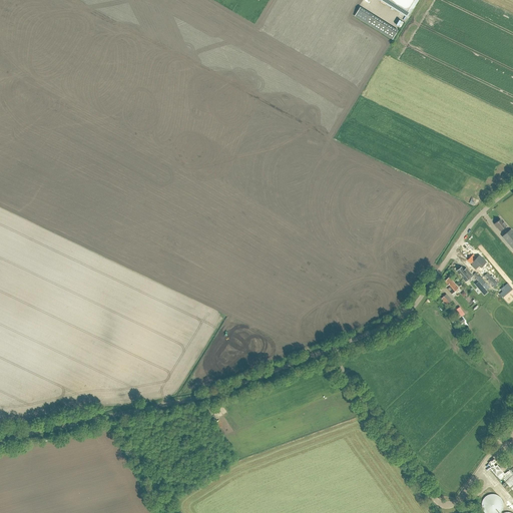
[(379,0),(407,17),(408,17),(418,0),(379,0)]
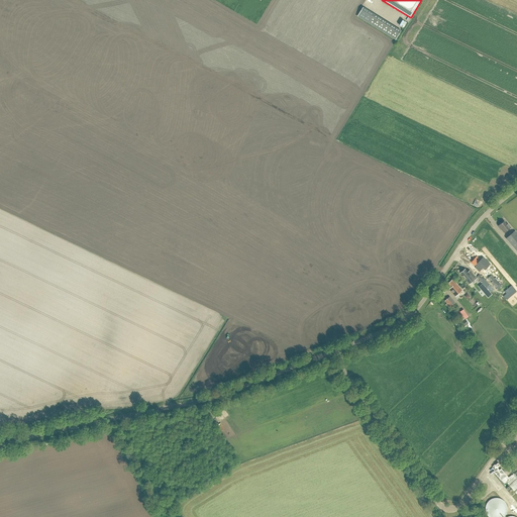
[(357,16),(369,23),(373,25),(378,16),(363,7),(357,16)]
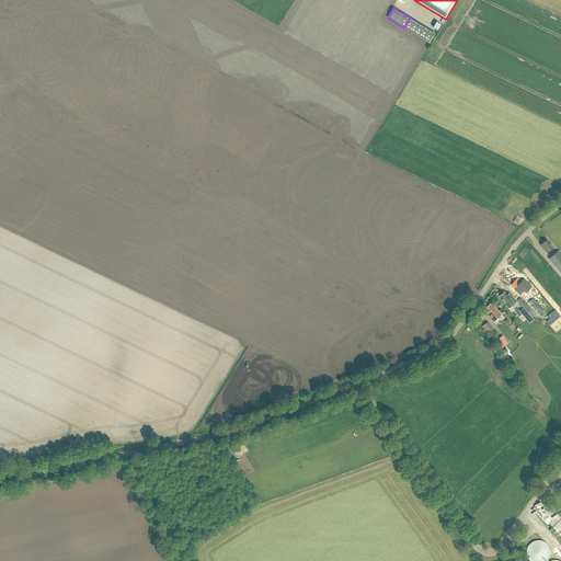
[(540,244),(547,253),(553,247),(550,242),(550,243),(547,240),(540,244)]
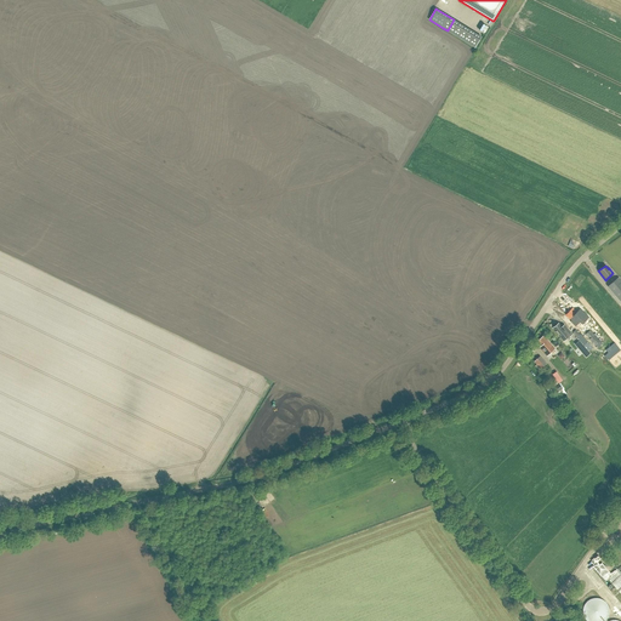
[(603,286),(593,273),(591,274),(598,285),(597,286),(599,290),(603,286)]
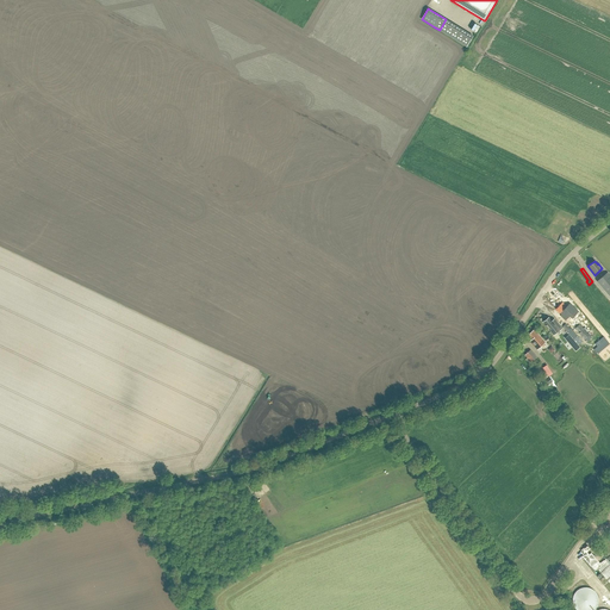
[(609,296),(609,294),(609,275),(608,273),(597,281),(609,296)]
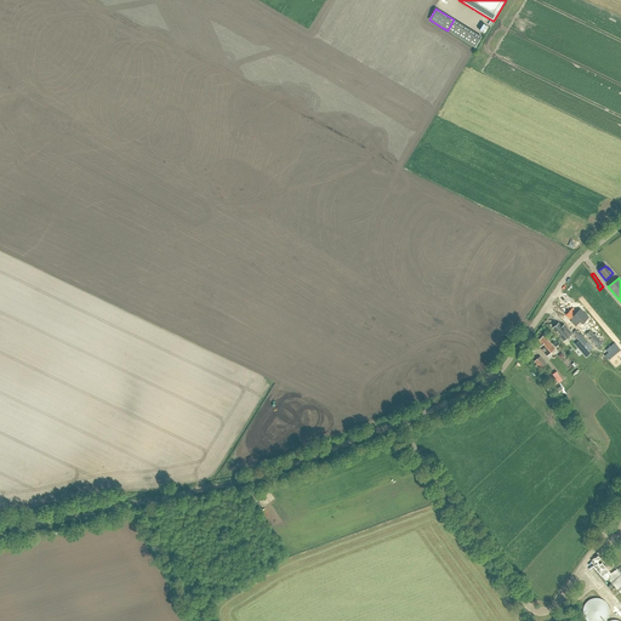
[(611,306),(616,302),(604,286),(599,290),(611,306)]
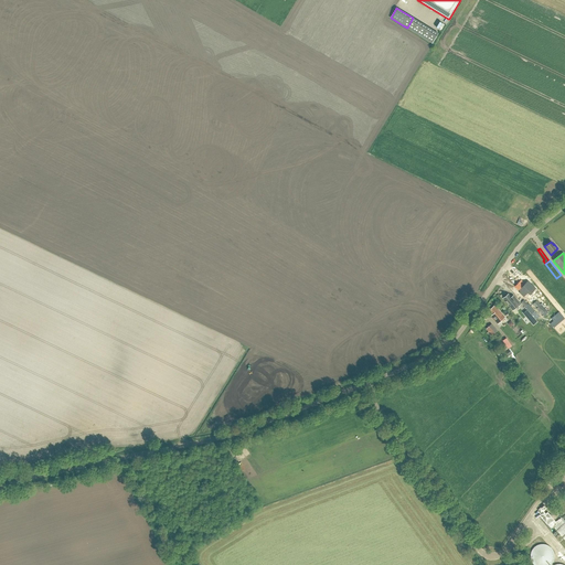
[(521,280),(515,287),(519,290),(520,292),(519,294),(523,297),(529,290),(531,292),(535,288),(528,281),(524,285),(521,280)]
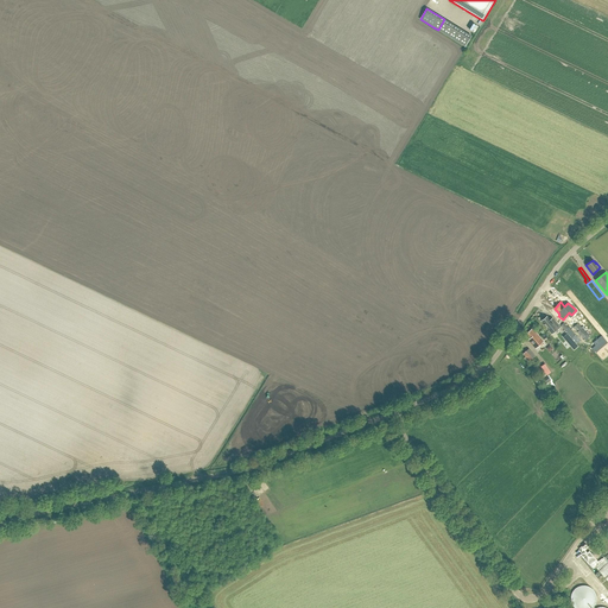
[(546,328),(549,330),(552,334),(559,328),(555,321),(552,318),(550,320),(546,316),(542,321),(544,324),(546,328)]
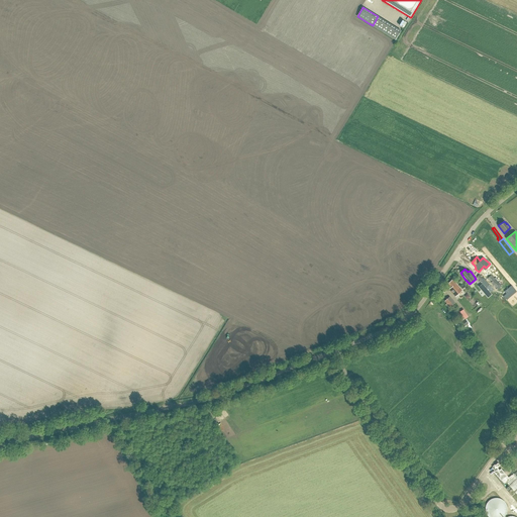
[(483,278),(480,276),(480,275),(477,277),(491,292),(494,290),(483,278)]
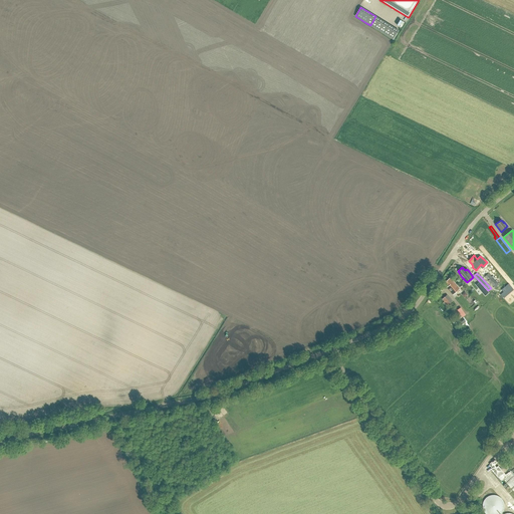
[(488,273),(485,277),(488,280),(493,286),(497,282),(488,273)]
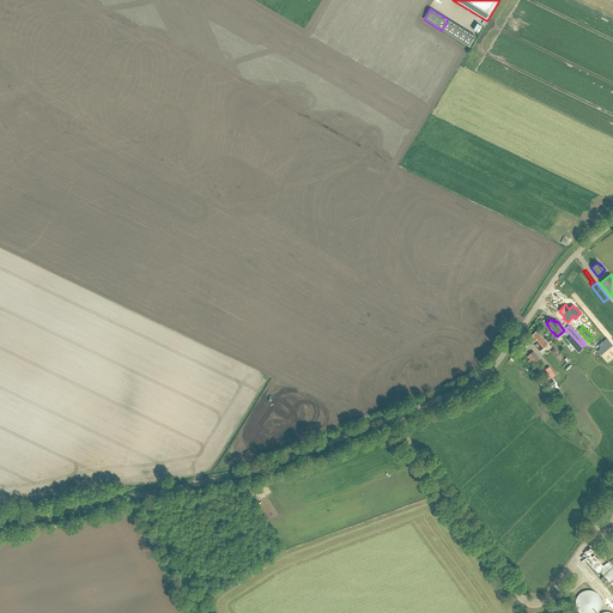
[(540,351),(547,345),(536,332),(529,338),(533,343),(534,345),(540,351)]
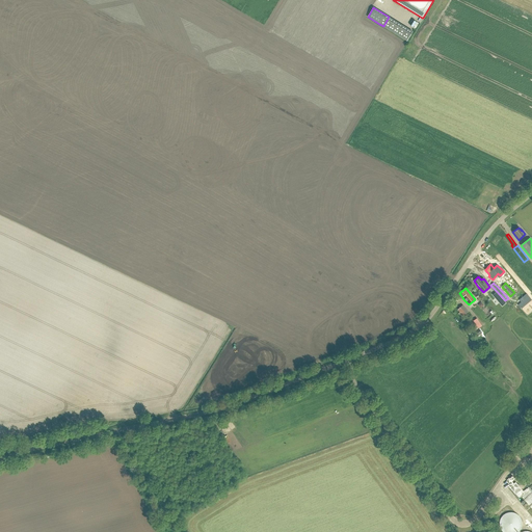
[(502,307),(506,303),(496,292),(493,295),(502,307)]
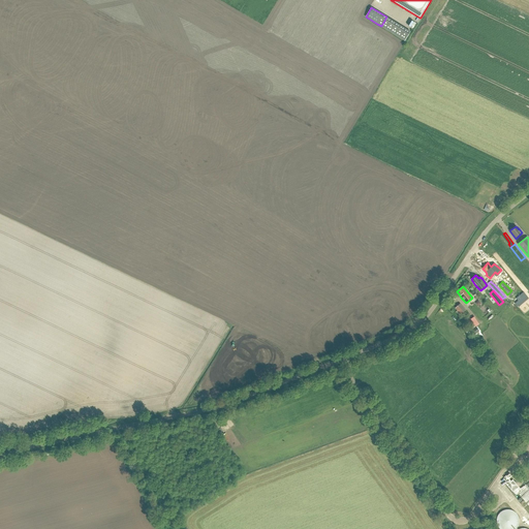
[(523,292),(516,299),(518,301),(515,303),(519,307),(528,299),(523,292)]
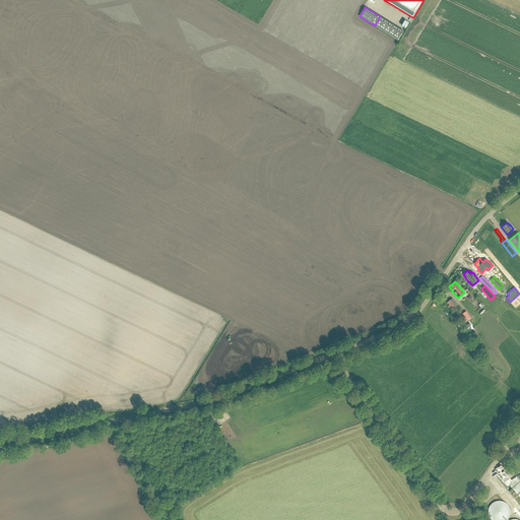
[(447,295),(445,291),(439,299),(443,302),(445,300),(444,299),(447,295)]
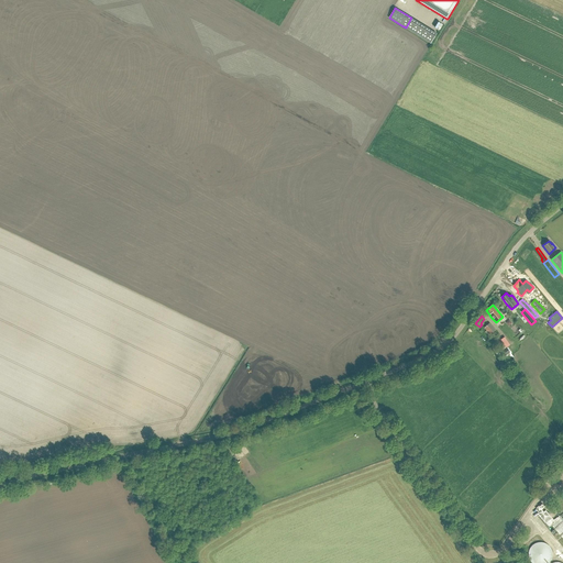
[(495,330),(489,323),(484,328),(490,334),(495,330)]
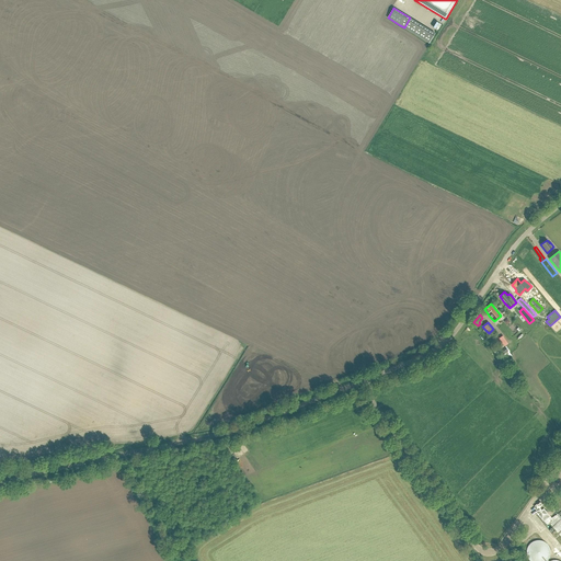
[(492,338),(492,339),(493,341),(495,343),(496,344),(503,354),(508,351),(505,346),(499,338),(496,335),(496,334),(494,336),(492,338)]
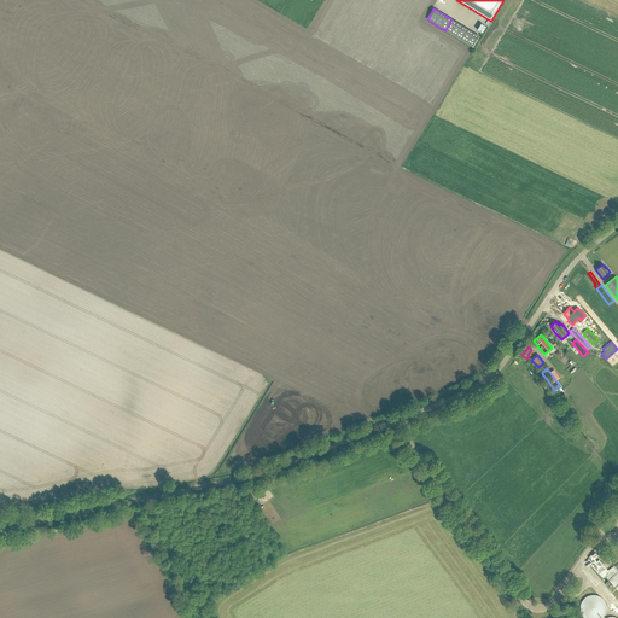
[(588,558),(593,564),(590,566),(601,579),(605,576),(617,590),(617,563),(608,571),(599,559),(596,561),(594,558),(598,555),(596,554),(595,553),(595,552),(588,558)]
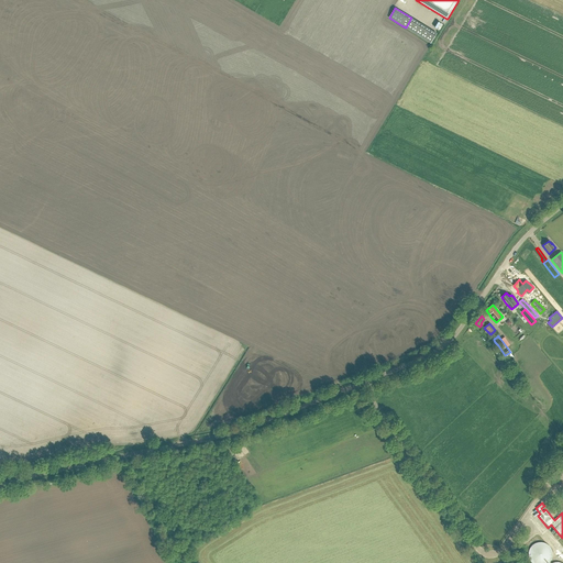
[(548,562),(549,562),(550,562),(550,561),(551,559),(552,558),(552,556),(552,555),(552,554),(552,552),(552,551),(552,550),(551,549),(551,548),(550,545),(549,545),(548,544),(547,543),(545,543),(544,542),(543,542),(542,542),(541,542),(537,542),(534,543),(533,544),(532,544),(532,545),(531,547),(530,548),(529,549),(529,550),(529,551),(529,552),(529,553),(529,555),(529,556),(529,558),(530,559),(530,560),(530,561),(532,562),(548,562)]
